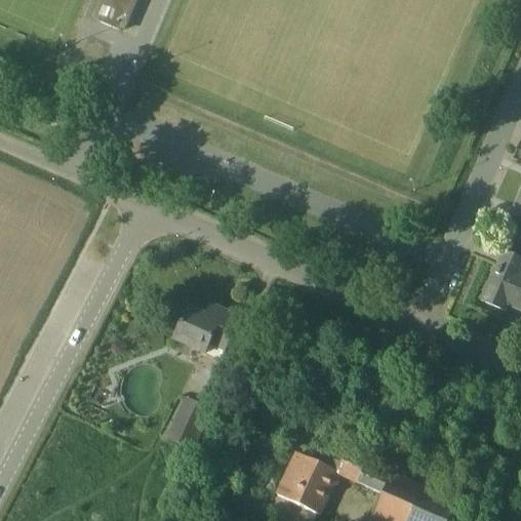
[(103,0),(95,18),(117,28),(128,0),(103,0)]
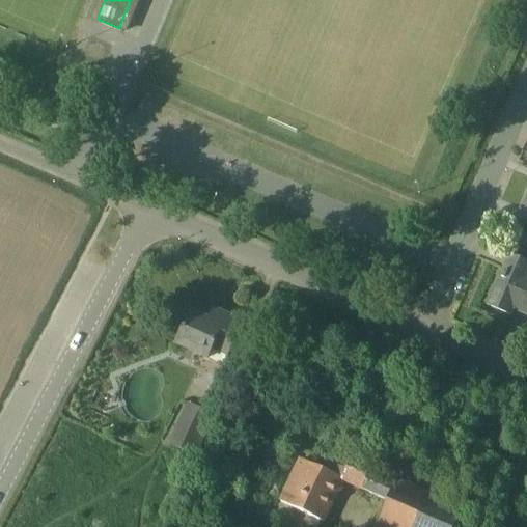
[(526,265),(526,259),(524,259),(505,251),(498,268),(501,269),(499,276),(488,303),(488,302),(487,303),(507,312),(509,306),(526,313),(526,270),(525,269),(526,265)]
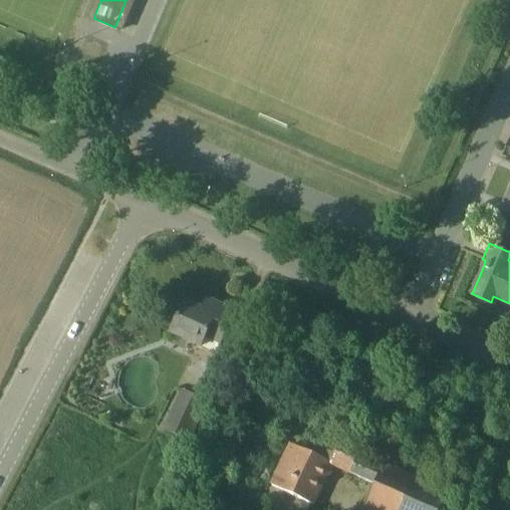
[(212,350),(222,327),(231,309),(217,302),(212,312),(182,299),(168,330),(212,350)]
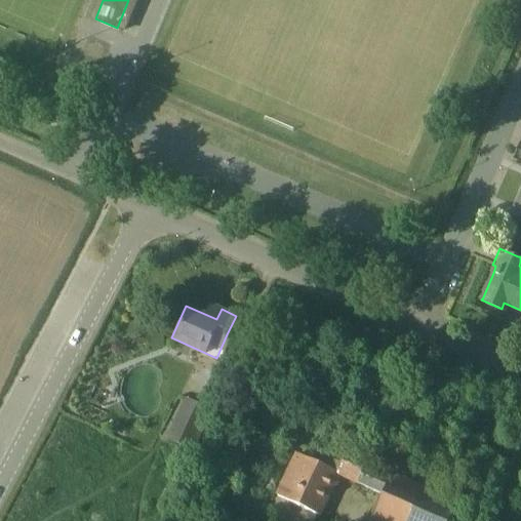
[(207,407),(201,404),(182,396),(164,436),(190,447),(207,407)]
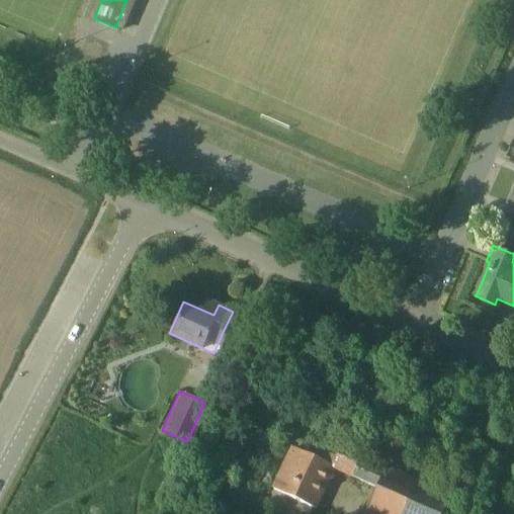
[(373,467),(357,460),(361,450),(338,440),(336,445),(320,437),(312,455),(288,444),(269,487),(314,507),(331,467),(370,486),(368,491),(371,493),(362,513),(364,513),(439,513),(448,495),(382,464),(378,474),(372,470),(373,467)]
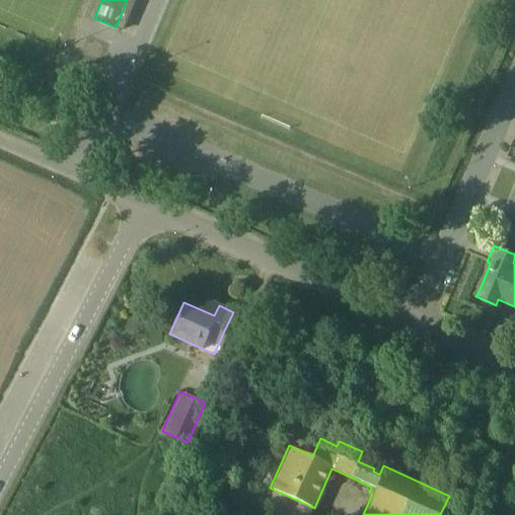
All buildings are outlined.
